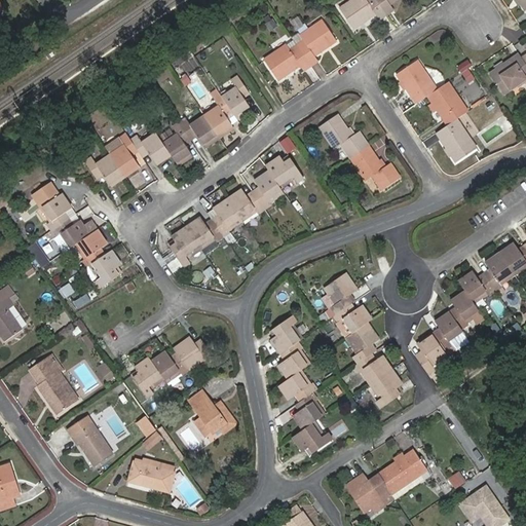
[(380,20),(386,14),(376,0),(352,0),(340,8),(354,29),(376,13),(380,20)]
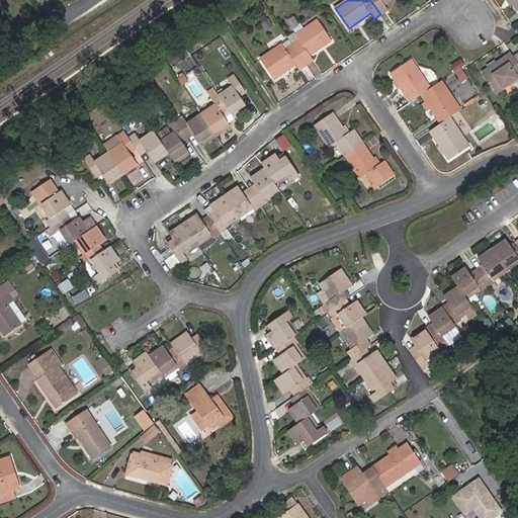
[(384,4),(391,0),(370,0),(380,14),(387,9),(384,4)]
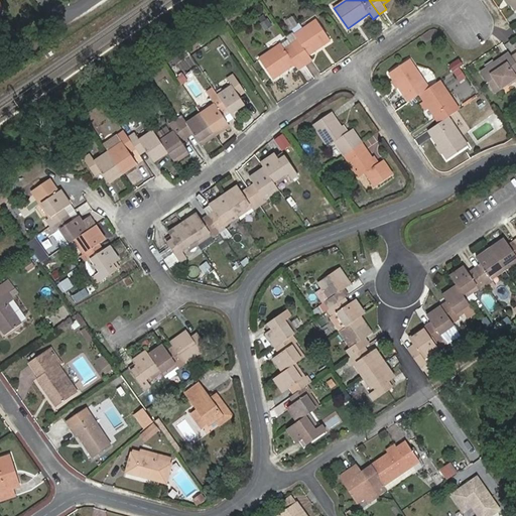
[(312,59),(309,54),(331,39),(317,19),(295,34),(299,40),(292,45),(305,65),(312,59)]
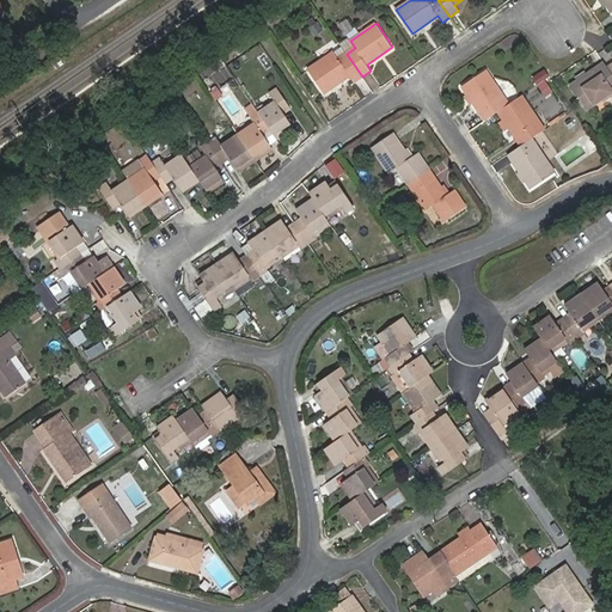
[(354,83),(362,77),(347,54),(338,59),(334,53),(307,69),(324,93),(350,75),(354,83)]
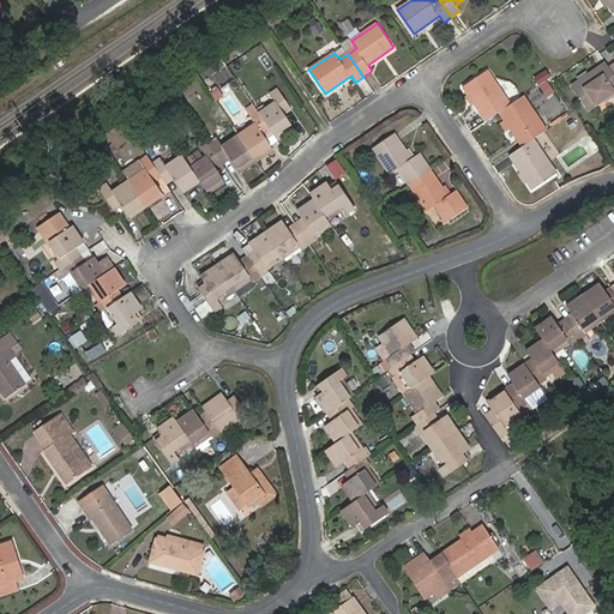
[(0,78),(14,70),(8,60),(0,66),(0,78)]
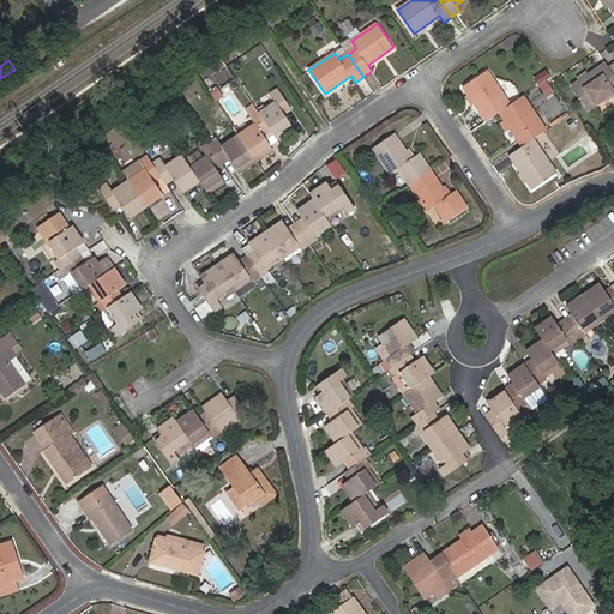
[(572,86),(589,110),(613,94),(613,74),(609,68),(606,64),(572,86)]
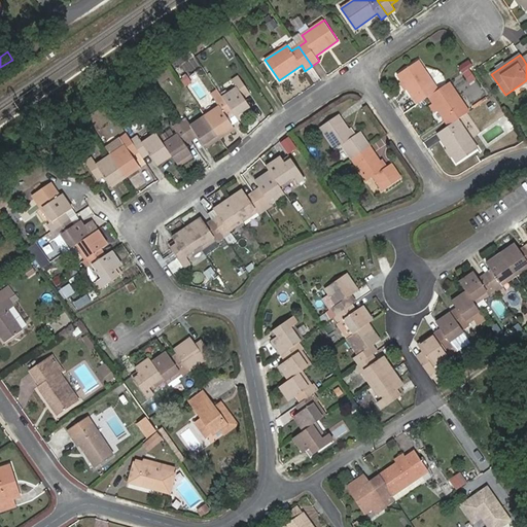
[(398,74),(418,104),(429,96),(438,91),(418,61),(398,74)]
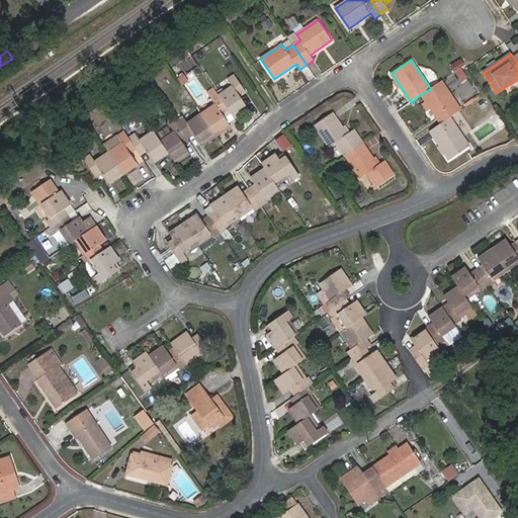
[(248,108),(240,96),(246,92),(235,76),(229,80),(233,87),(219,96),(229,111),(234,118),(248,108)]
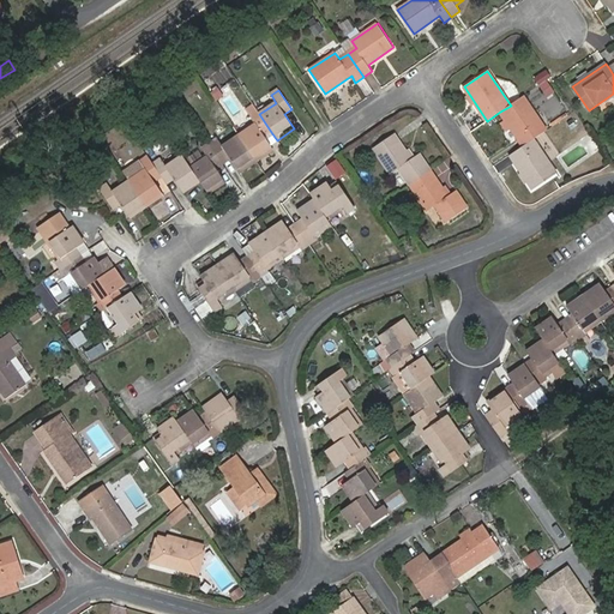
[(534,139),(547,130),(523,96),(511,106),(500,112),(523,146),(534,139)]
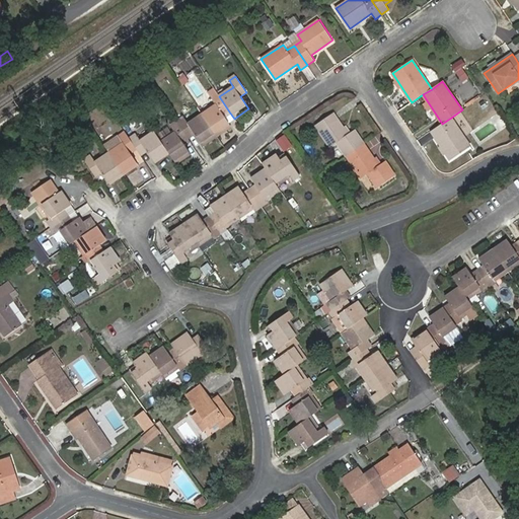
[(215,134),(229,124),(223,116),(229,112),(219,96),(218,94),(211,98),(216,105),(202,115),(215,134)]
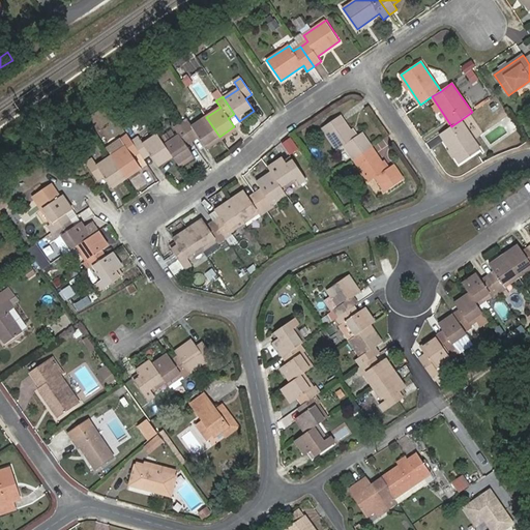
[(337,150),(345,145),(355,159),(372,148),(361,134),(355,138),(340,116),(322,128),(337,150)]
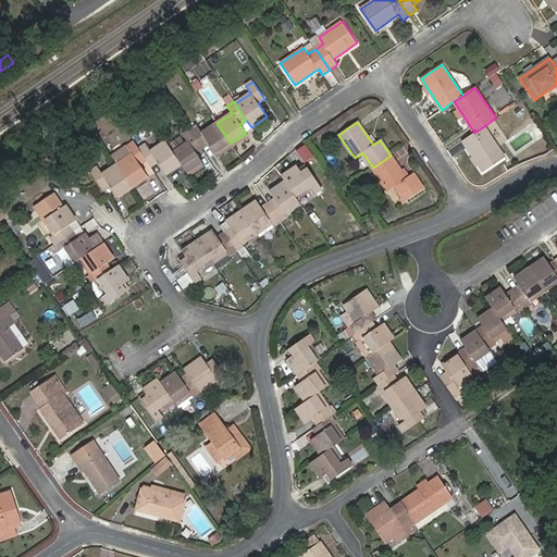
[(209,145),(217,153),(231,144),(217,123),(202,133),(197,126),(190,131),(203,149),(209,145)]
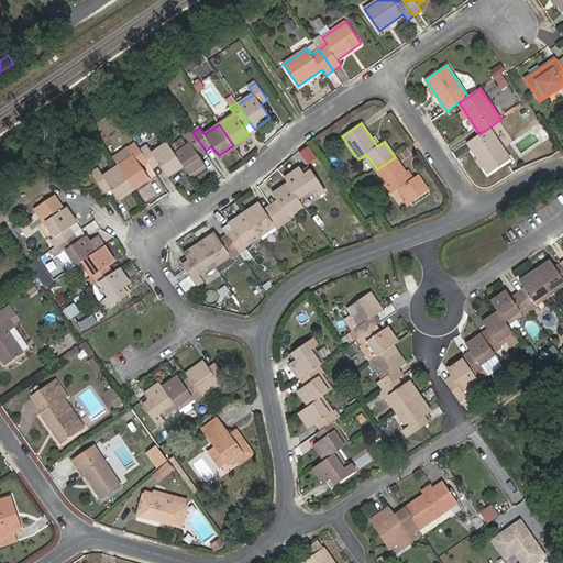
[(488,174),(510,158),(489,128),(479,134),(467,143),(488,174)]
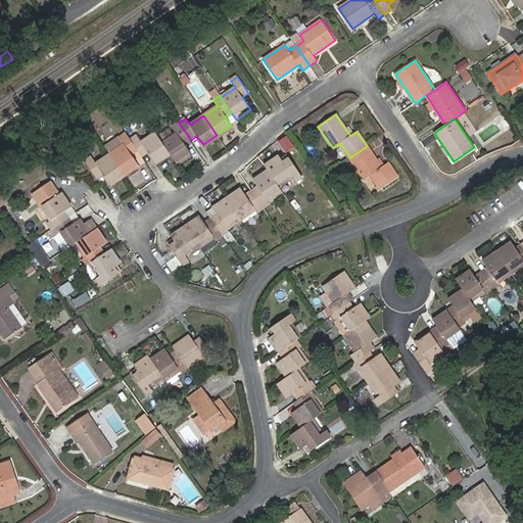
[(178,165),(192,155),(185,144),(191,140),(179,123),(173,127),(177,134),(162,143),(171,154),(178,165)]
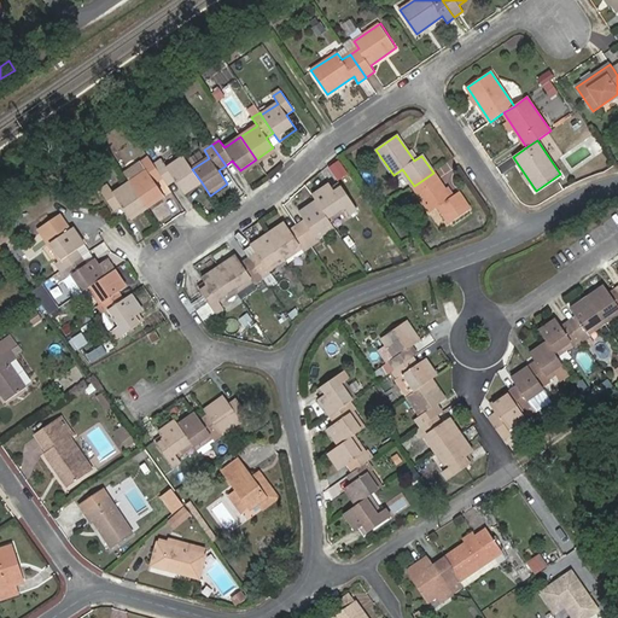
[(176,181),(185,194),(202,182),(192,169),(184,157),(168,169),(162,161),(155,165),(163,178),(169,186),(176,181)]
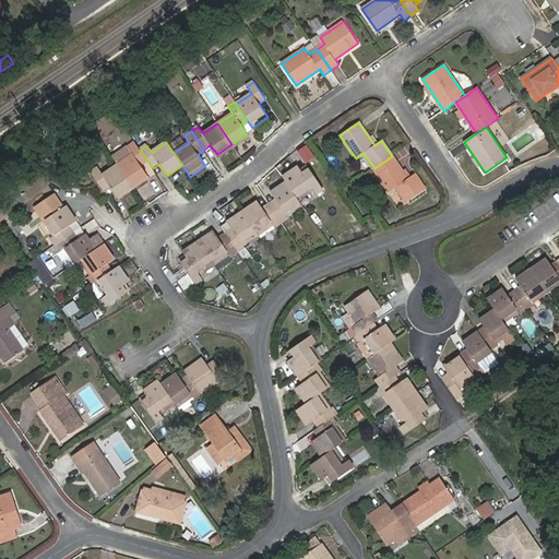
[(128,147),(132,155),(118,165),(131,186),(147,175),(141,166),(147,161),(140,150),(134,143),(128,147)]
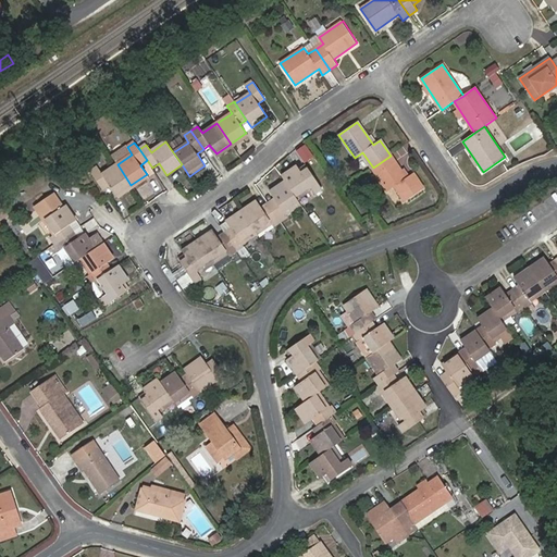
[(309,143),(299,149),(307,161),(317,155),(309,143)]
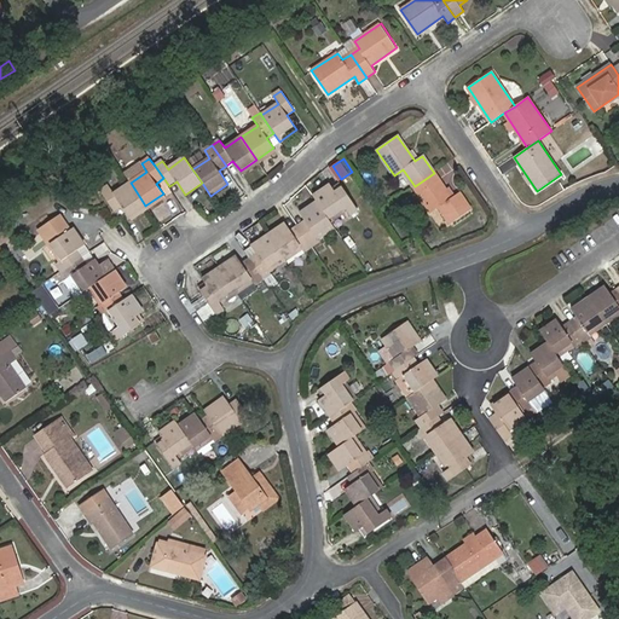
[(460,192),(452,197),(434,173),(415,186),(432,212),(439,207),(451,224),(470,209),(460,192)]
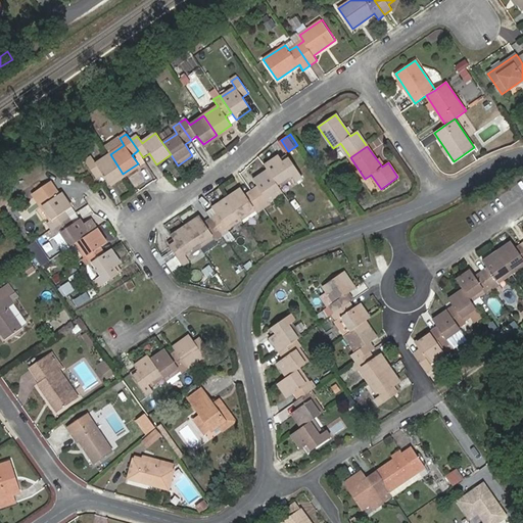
[(97,179),(103,175),(109,183),(123,174),(110,154),(96,163),(92,157),(86,161),(97,179)]
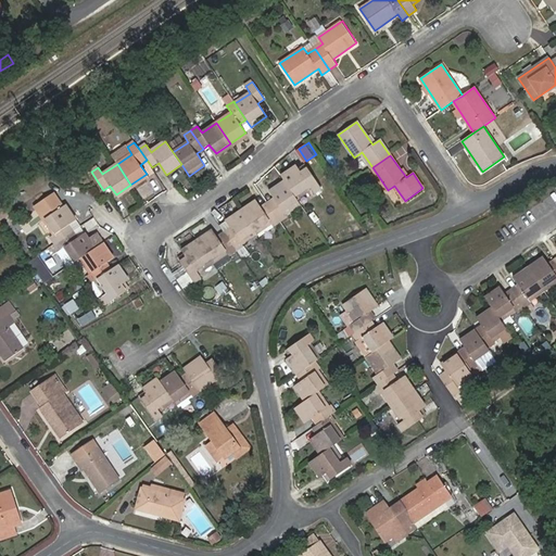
[(315,194),(321,189),(307,168),(300,173),(295,166),(281,176),(285,180),(290,189),(298,200),(313,190),(315,194)]
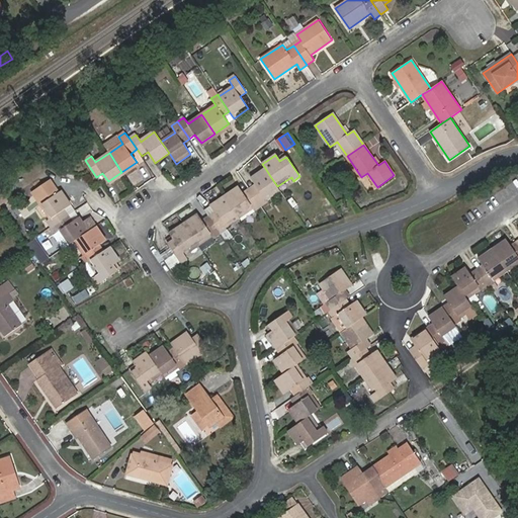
[(138,165),(137,162),(121,172),(123,174),(138,165)]
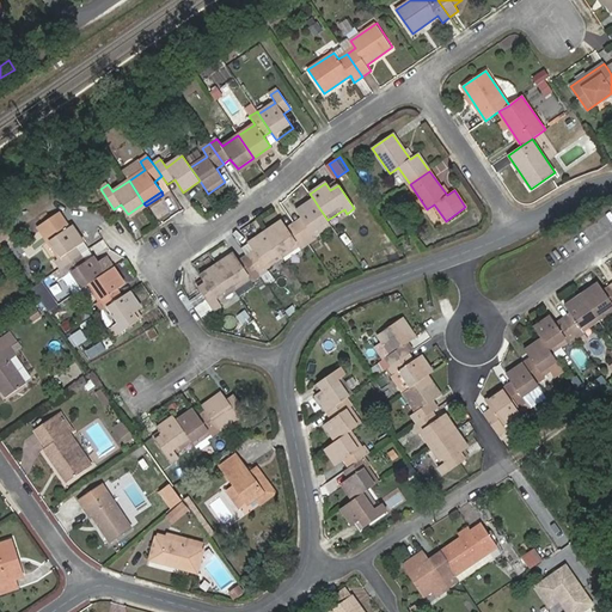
[(331,225),(328,220),(319,208),(313,199),(297,210),(303,219),(295,224),(310,244),(316,239),(314,237),(331,225)]
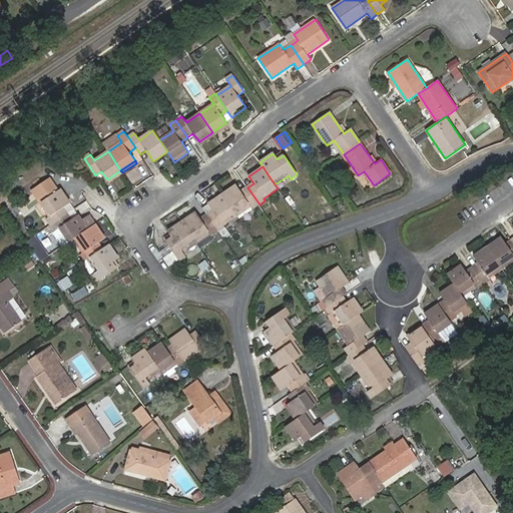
[(107,179),(109,182),(122,172),(120,170),(107,179)]
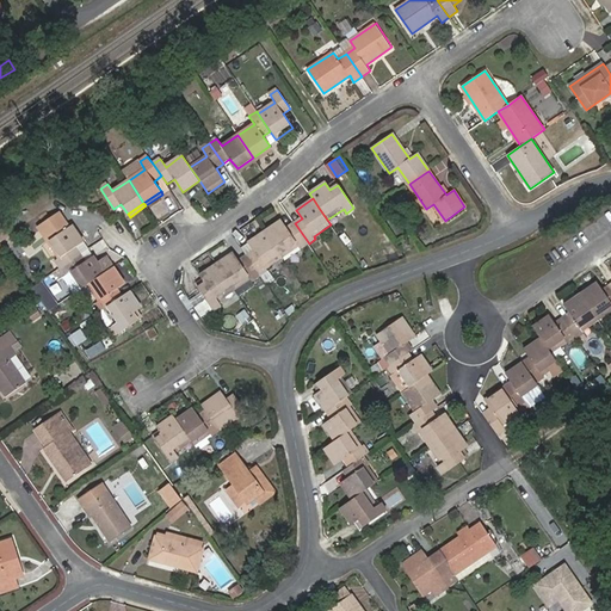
[(302,248),(309,244),(295,223),(288,228),(282,221),(265,232),(283,258),(300,246),(302,248)]
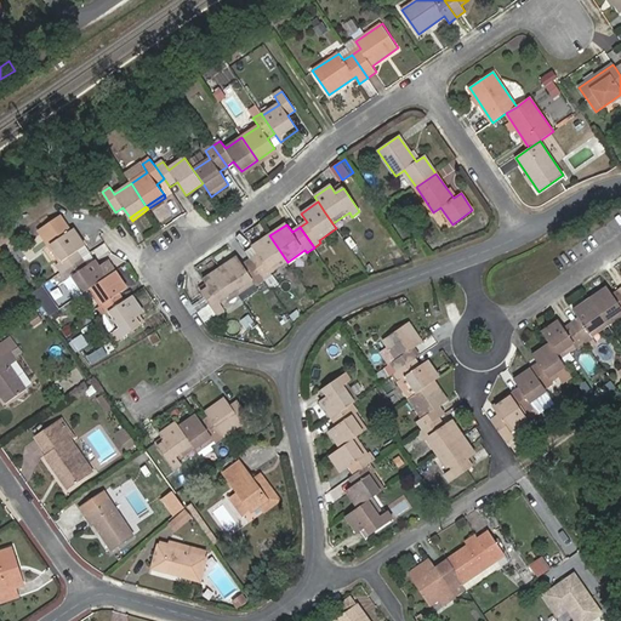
[(83,257),(78,250),(84,245),(73,229),(51,244),(62,261),(56,265),(62,273),(83,257)]
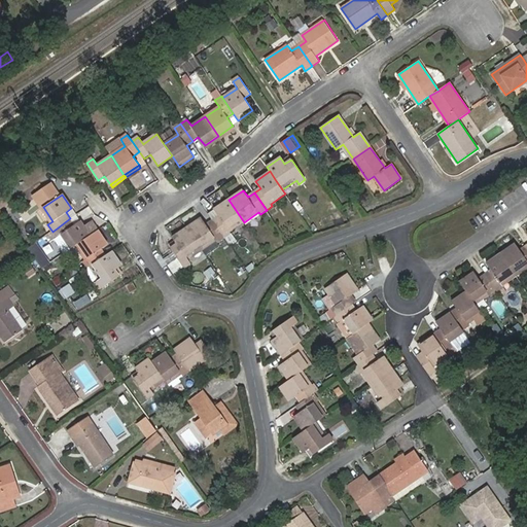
[(230,233),(244,222),(229,200),(215,210),(219,216),(213,220),(224,238),(231,234),(230,233)]
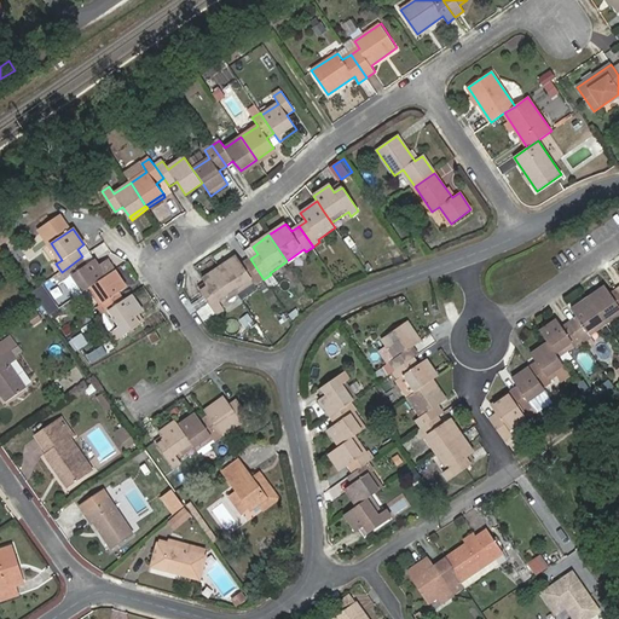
[(73,276),(85,291),(93,285),(115,271),(108,261),(99,267),(94,261),(88,265),(82,256),(62,272),(67,279),(73,276)]
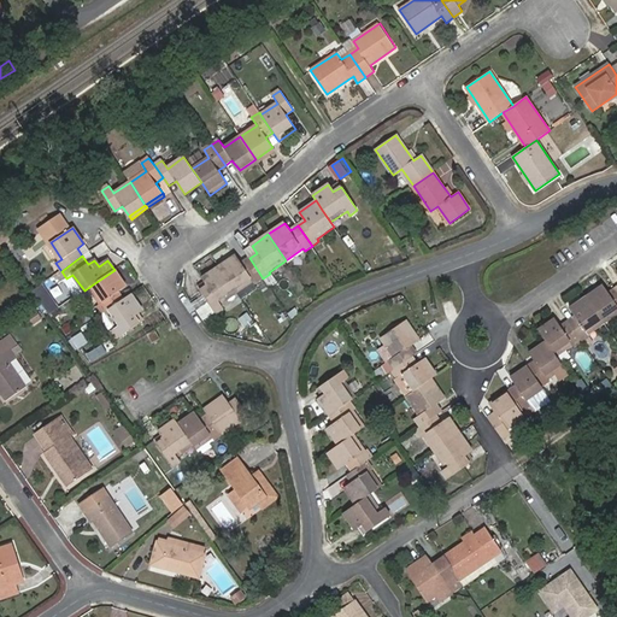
[(256,285),(263,278),(250,258),(241,264),(235,256),(219,266),(239,293),(254,282),(256,285)]
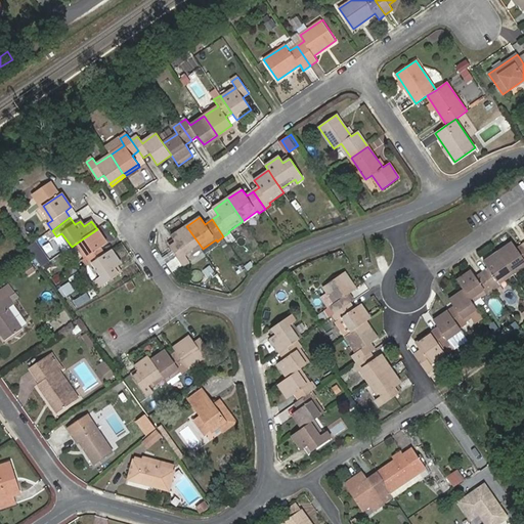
[(190,262),(188,258),(203,249),(186,226),(173,235),(177,242),(170,247),(183,266),(190,262)]
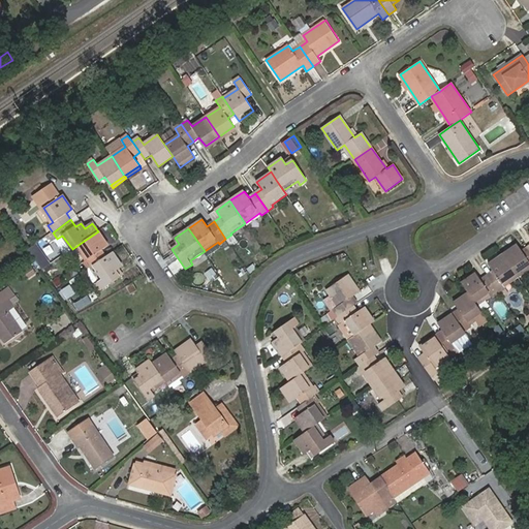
[(105,257),(101,250),(109,246),(98,231),(80,244),(89,258),(84,262),(89,269),(105,257)]
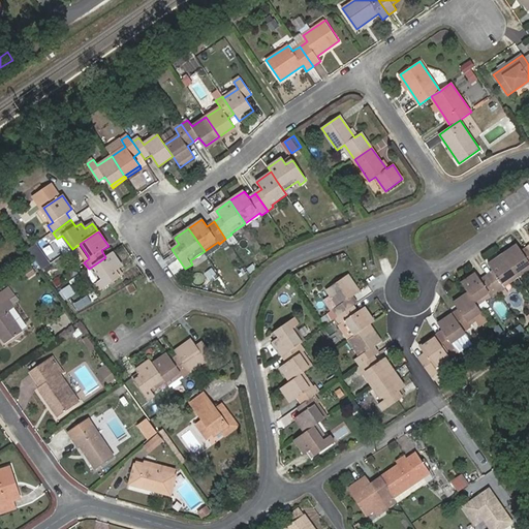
[(44,267),(52,262),(40,243),(33,247),(44,267)]
